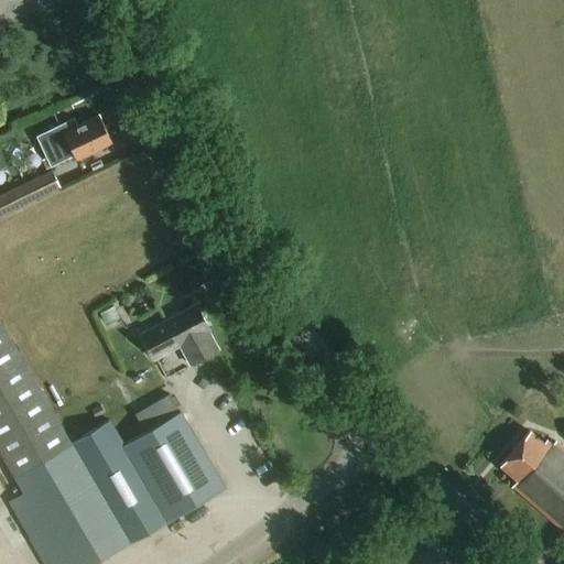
[(0,0),(0,17),(36,0),(0,0)]
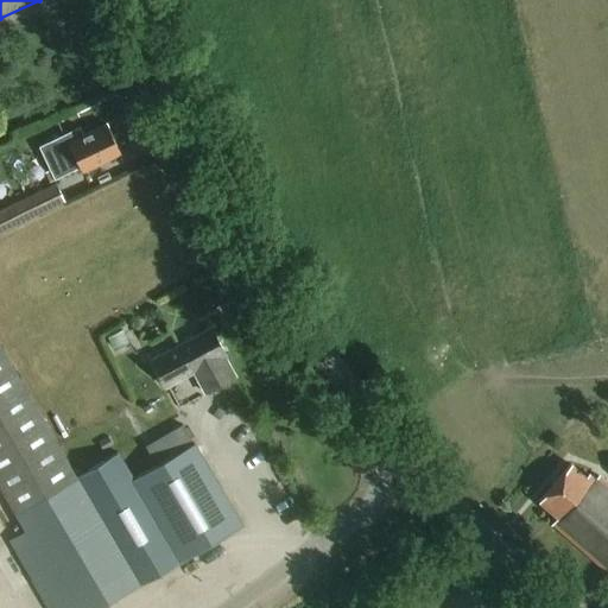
[(116,147),(121,146),(118,138),(114,140),(108,127),(70,145),(65,134),(40,146),(55,179),(82,168),(82,170),(119,153),(116,147)]
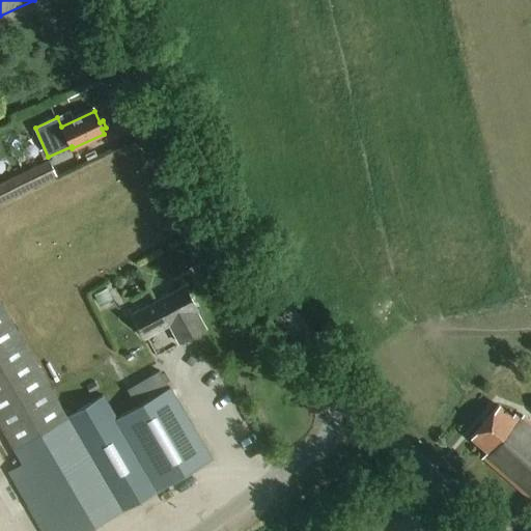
[(49,161),(0,184),(0,204),(57,177),(49,161)]
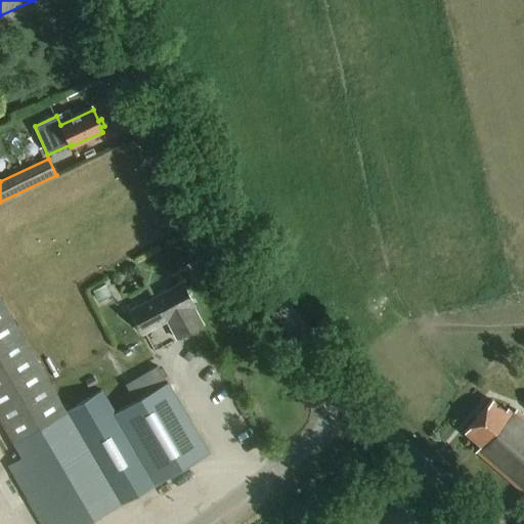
[(169,323),(177,339),(204,325),(194,309),(197,308),(183,284),(133,310),(146,335),(169,323)]
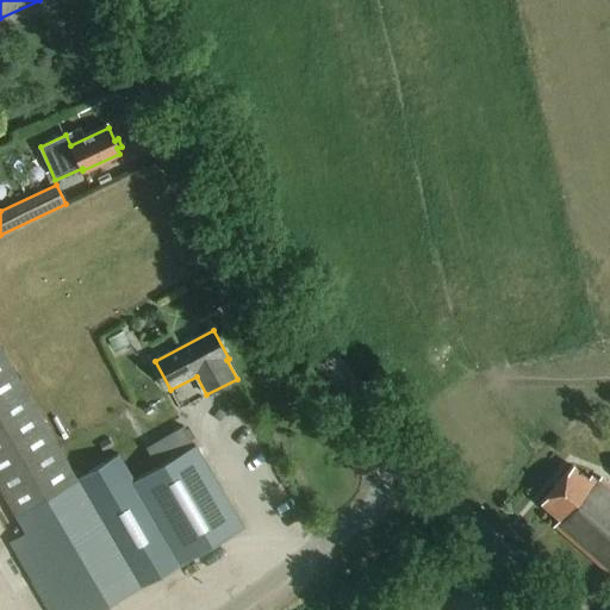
[(124,331),(109,338),(116,352),(130,344),(124,331)]
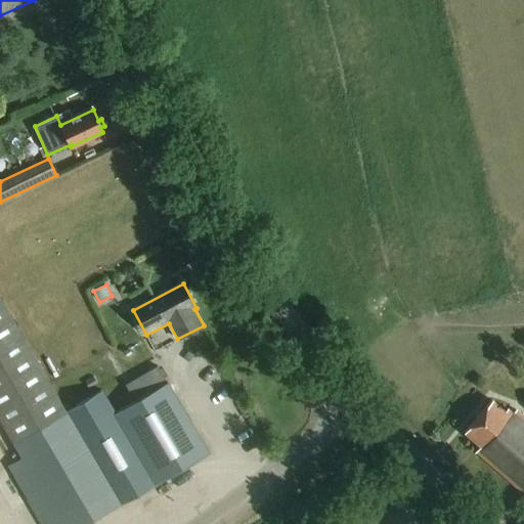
[(126,386),(135,401),(115,412),(102,391),(75,406),(67,411),(53,389),(0,297),(0,421),(23,460),(8,468),(40,523),(87,523),(156,484),(209,452),(169,385),(169,386),(158,367),(126,386)]
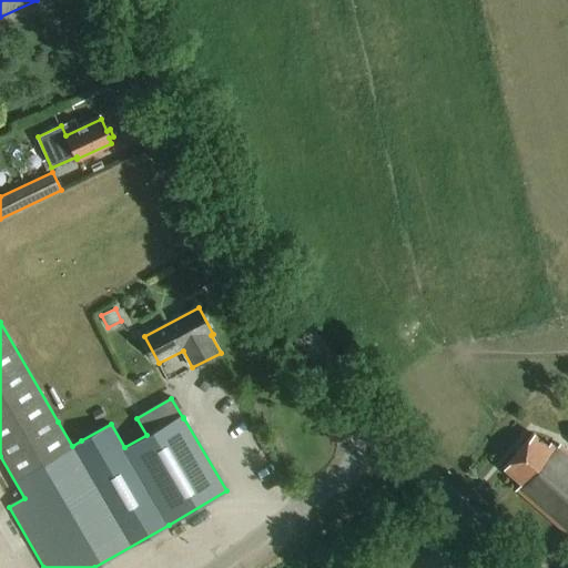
[(567,533),(567,450),(560,445),(558,448),(550,442),(547,445),(534,434),(504,469),(520,484),(516,489),(567,533)]
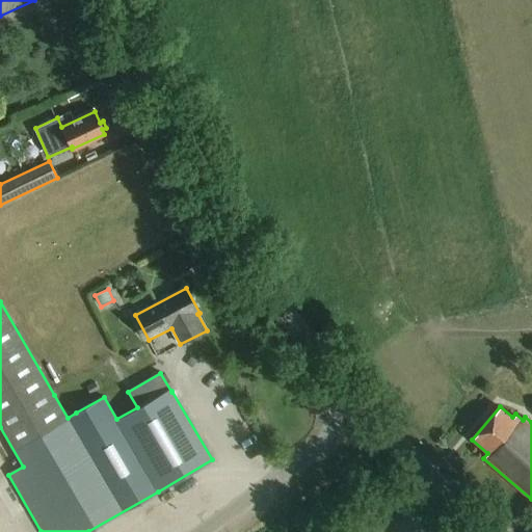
All buildings are outlined.
